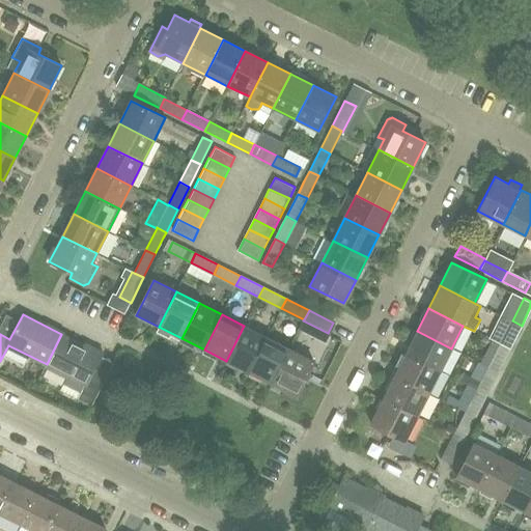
[(512,320),(501,343),(510,348),(522,326),(512,320)]
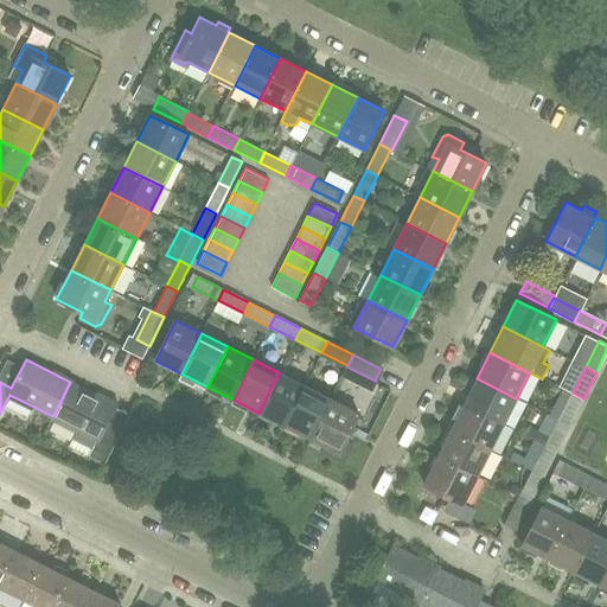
[(350,371),(342,388),(377,404),(385,387),(350,371)]
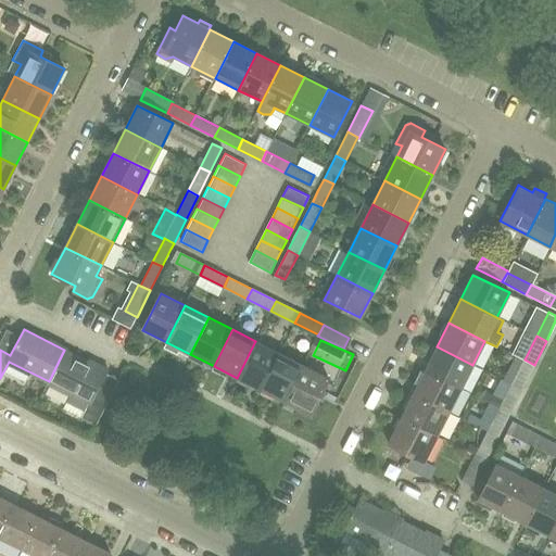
[(261,390),(279,353),(255,341),(237,378),(261,390)]
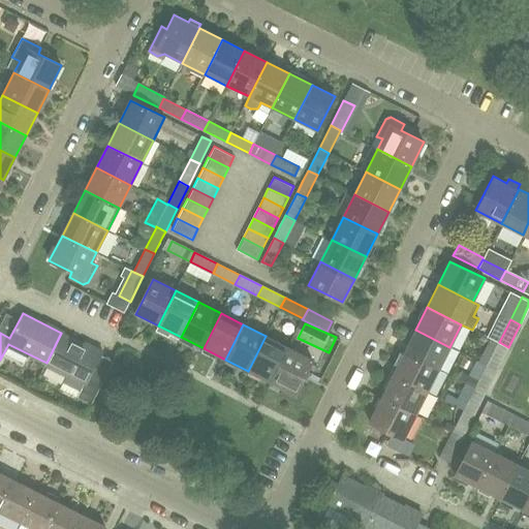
[(438,369),(449,347),(415,330),(404,351),(438,369)]
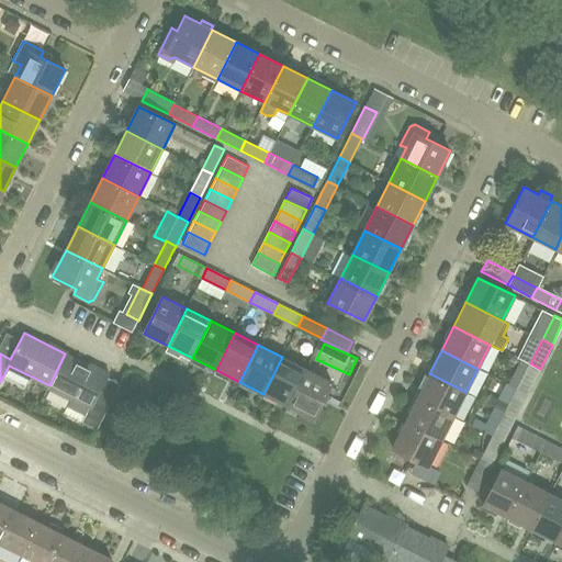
[(92,403),(107,375),(65,353),(49,385),(89,406),(81,423),(96,430),(107,409),(92,403)]
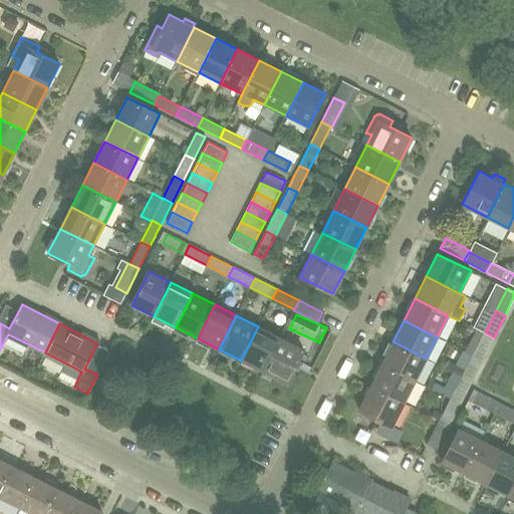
[(263,371),(280,337),(258,326),(241,360),(263,371)]
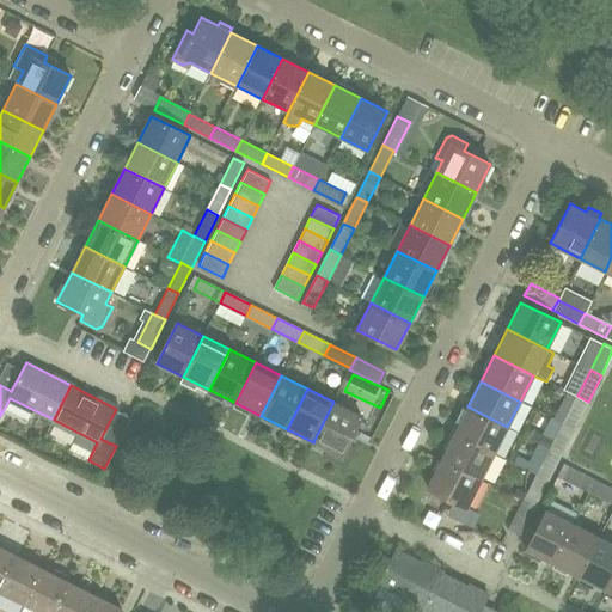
[(577,396),(564,422),(575,428),(588,402),(577,396)]
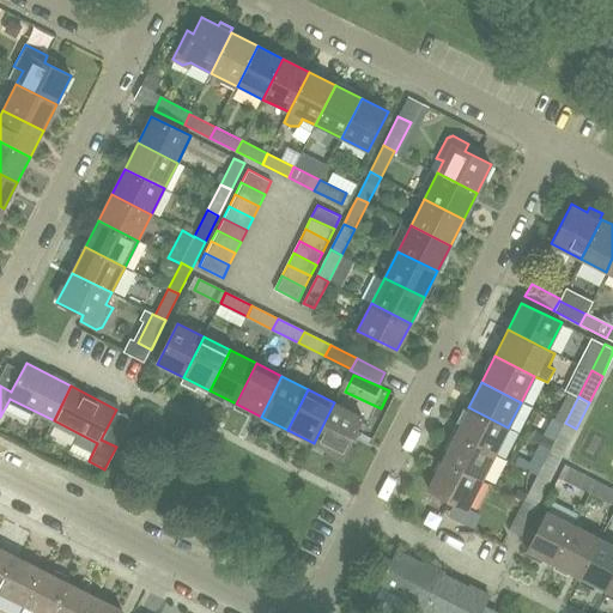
[(357,445),(350,443),(363,417),(334,402),(314,443),(327,449),(325,454),(347,466),(357,445)]
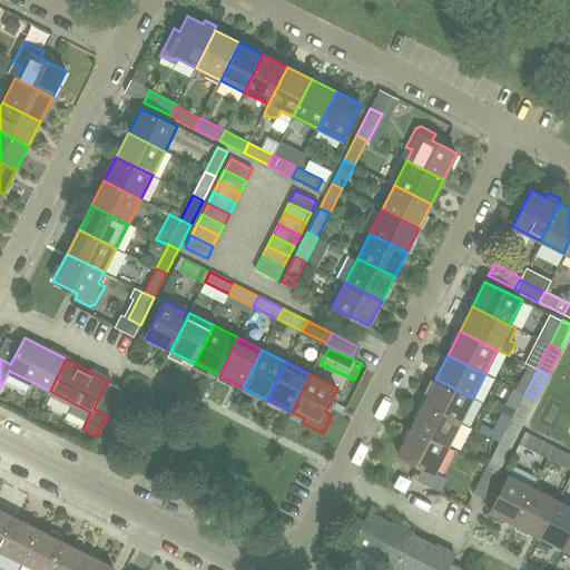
[(460,422),(472,397),(435,379),(423,403),(460,422)]
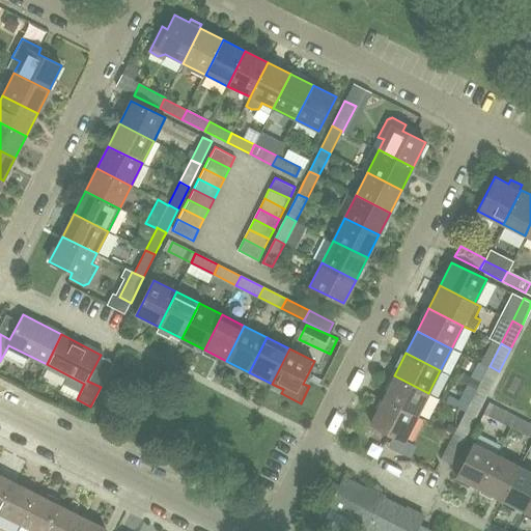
[(499,371),(490,366),(480,384),(463,373),(459,381),(477,390),(478,389),(487,394),(499,371)]
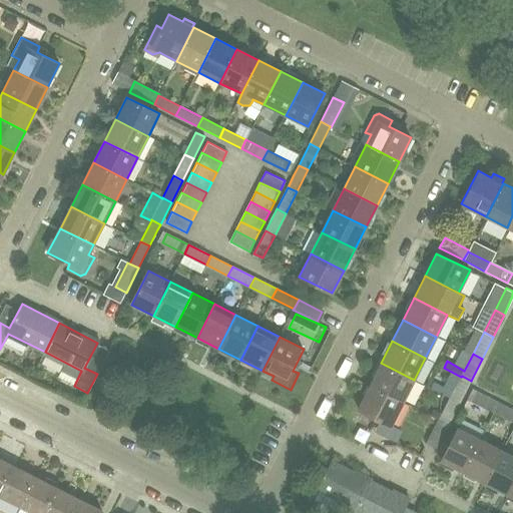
[(403,402),(414,380),(381,363),(370,385),(403,402)]
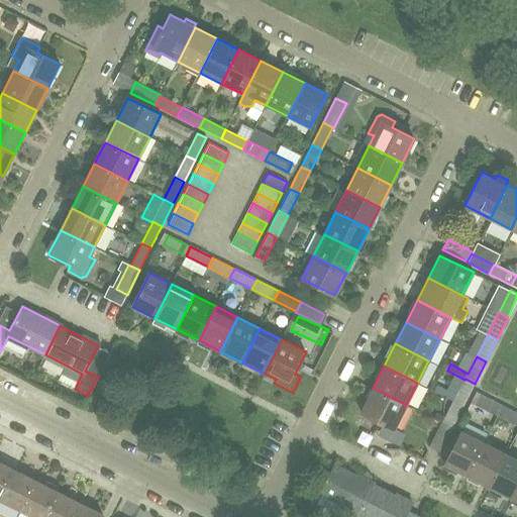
[(454,401),(463,406),(472,390),(475,384),(466,379),(464,380),(456,395),(442,387),(438,394),(453,402),(454,401)]
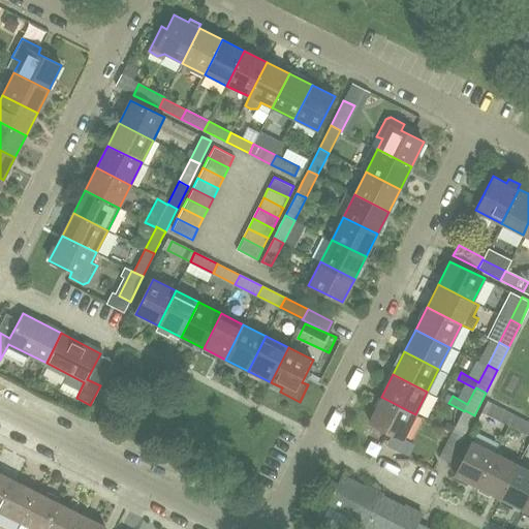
[(403,439),(415,414),(381,397),(369,422),(403,439)]
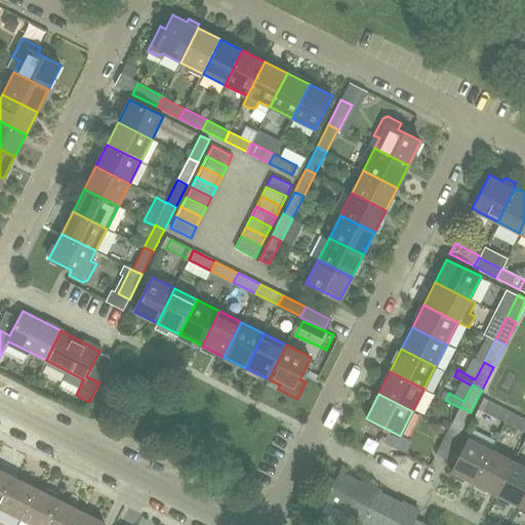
[(483,409),(506,420),(510,411),(487,400),(483,409)]
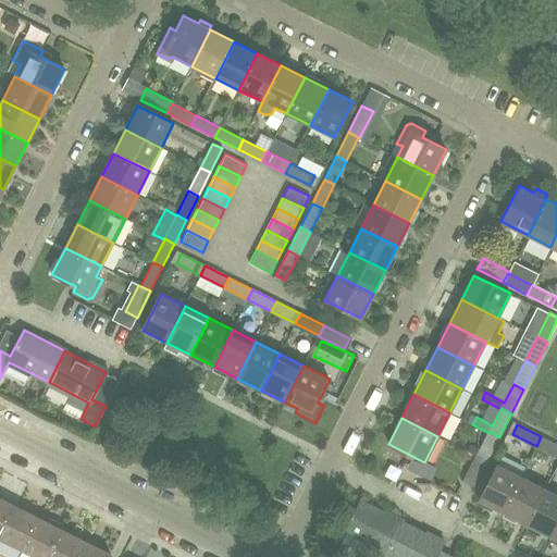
[(487,460),(499,437),(490,432),(489,433),(480,450),(470,445),(467,452),(474,456),(475,455),(487,460)]
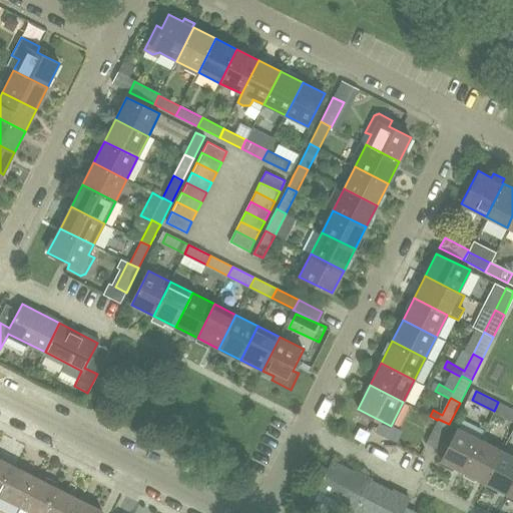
[(512,409),(498,402),(494,411),(512,420),(512,409)]
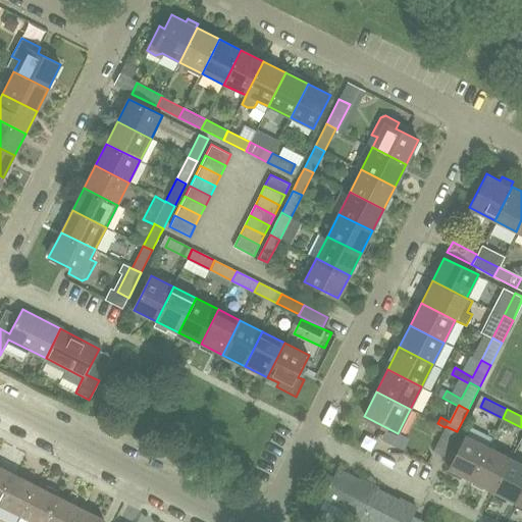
[(457,431),(446,426),(445,427),(433,451),(445,456),(457,431)]
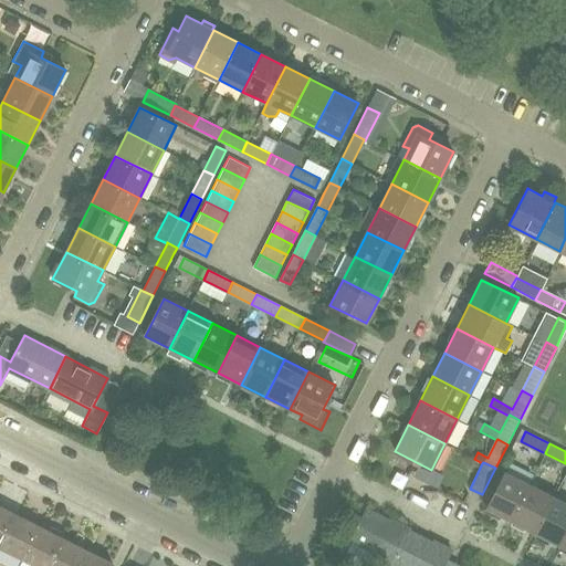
[(511,521),(530,484),(505,472),(486,509),(511,521)]
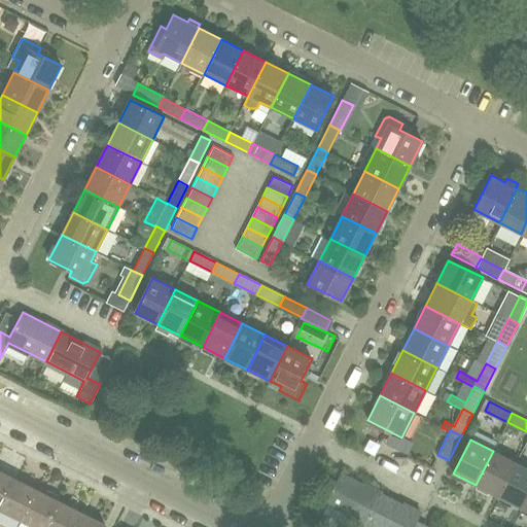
[(498,496),(516,462),(493,451),(476,485),(498,496)]
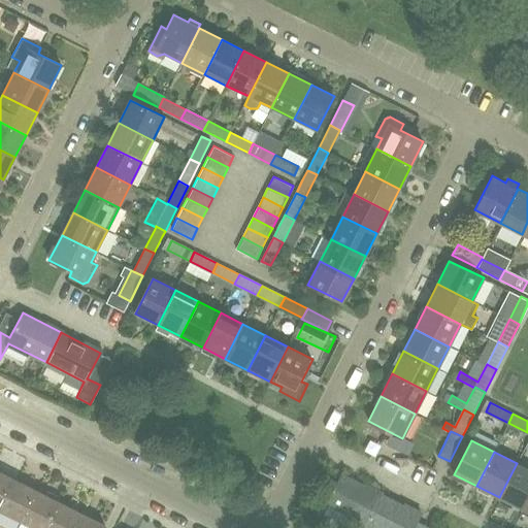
[(522,508),(527,495),(527,468),(517,463),(499,497),(522,508)]
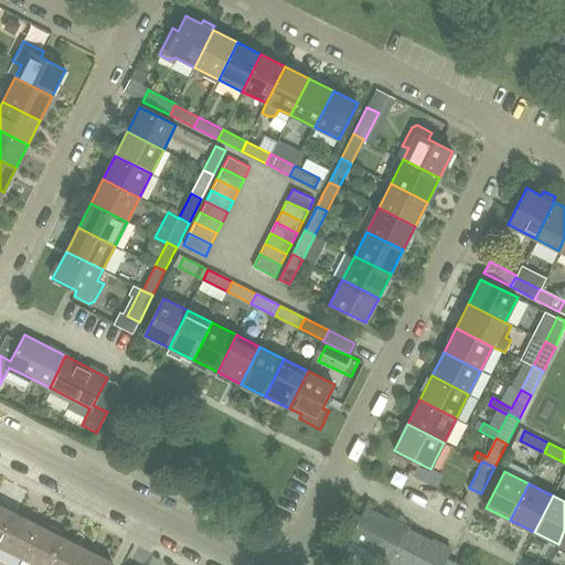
[(0,540),(14,513),(0,505),(0,540)]
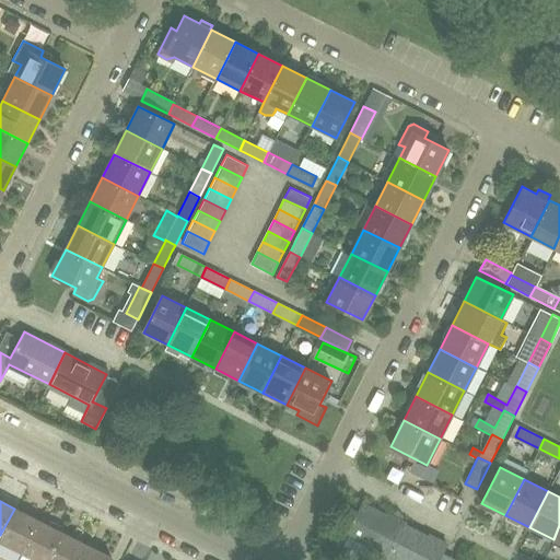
[(387,556),(404,524),(362,503),(357,513),(343,506),(324,545),(339,552),(353,559),(362,559),(370,547),(387,556)]
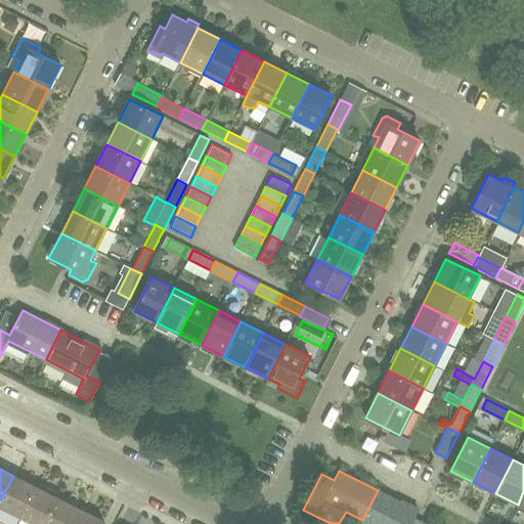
[(0,506),(20,517),(36,487),(13,476),(0,500),(0,506)]
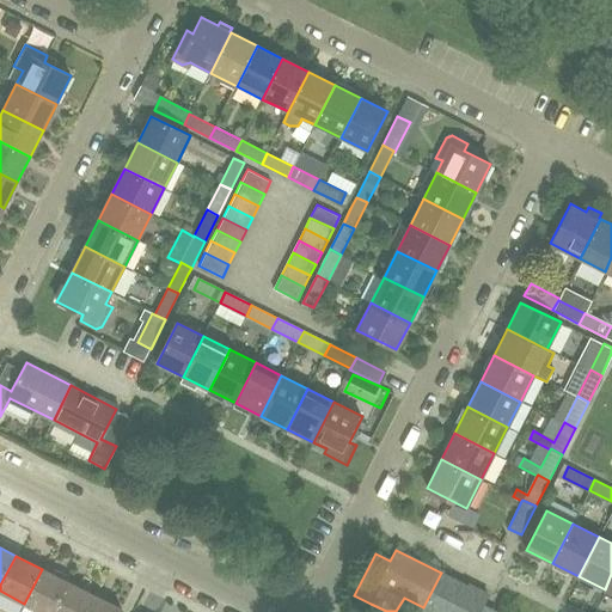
[(41,611),(53,611),(68,582),(62,580),(65,575),(50,567),(48,571),(42,569),(24,604),(41,611)]
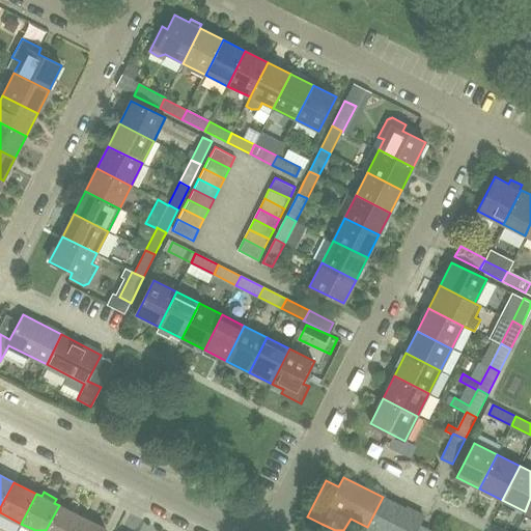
[(415,530),(422,516),(383,497),(367,527),(375,530),(415,530)]
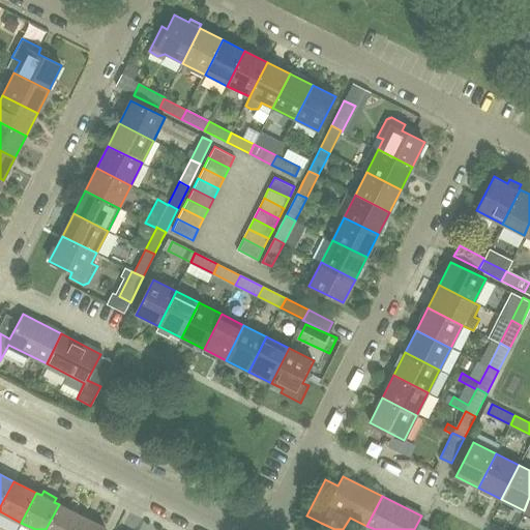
[(75,529),(82,517),(59,504),(46,529),(75,529)]
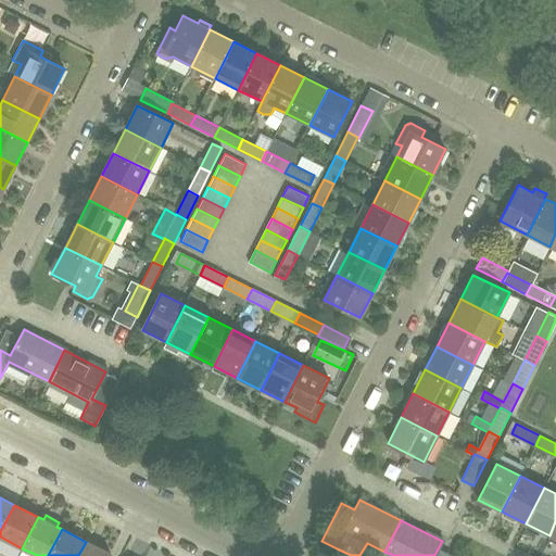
[(109,555),(111,554),(86,542),(78,555),(109,555)]
